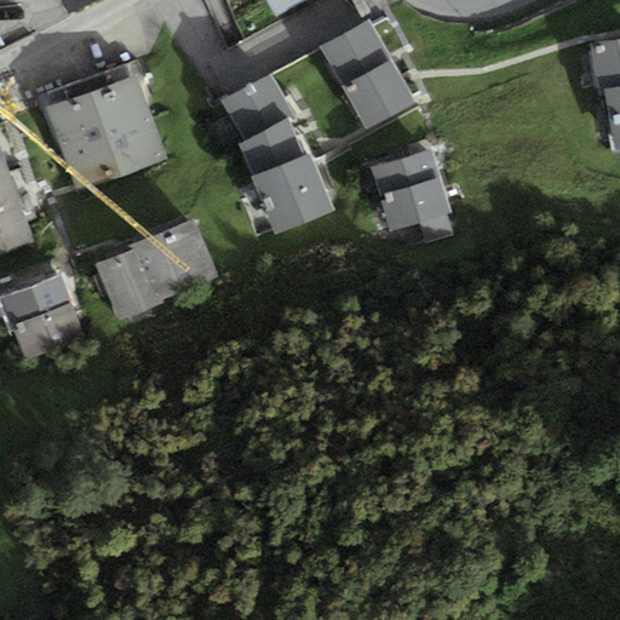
[(62,0),(70,13),(95,0),(62,0)]
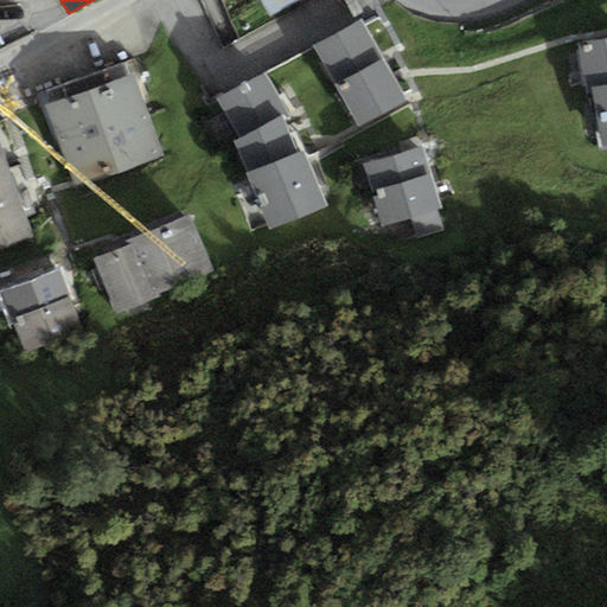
[(260,0),(268,17),(298,0),(260,0)]
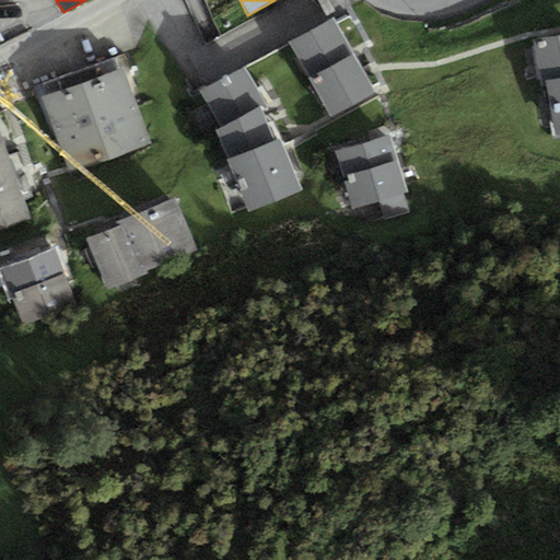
[(333,18),(288,42),(306,76),(330,119),(375,94),(333,18)]
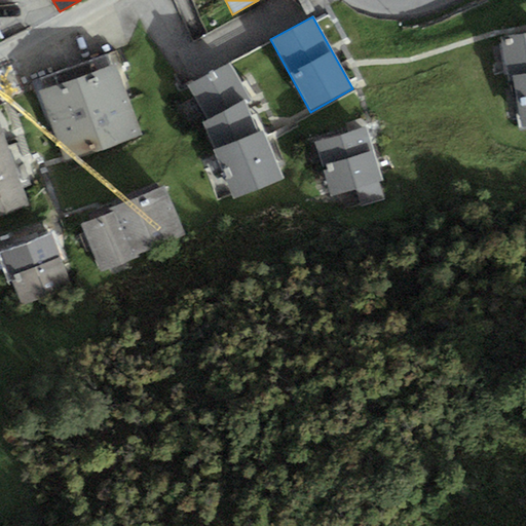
[(525,33),(496,39),(502,78),(511,76),(520,132),(525,129),(525,33)]
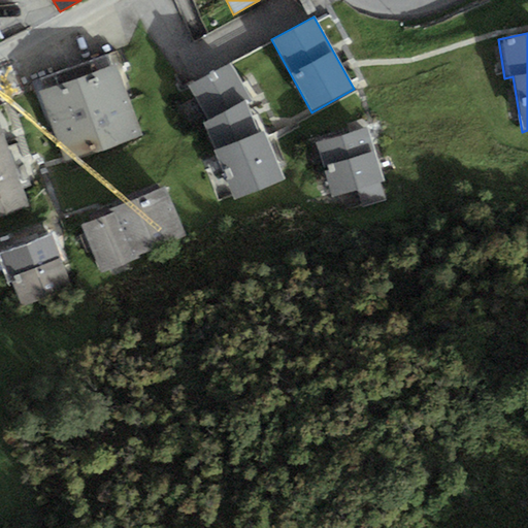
[(119,53),(32,84),(54,143),(60,140),(68,163),(141,137),(122,83),(128,80),(119,53)]
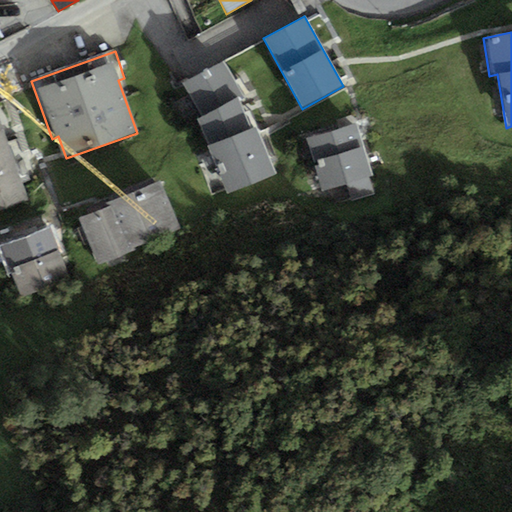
[(224,63),(182,85),(200,119),(237,99),(242,97),(239,91),(224,63)]
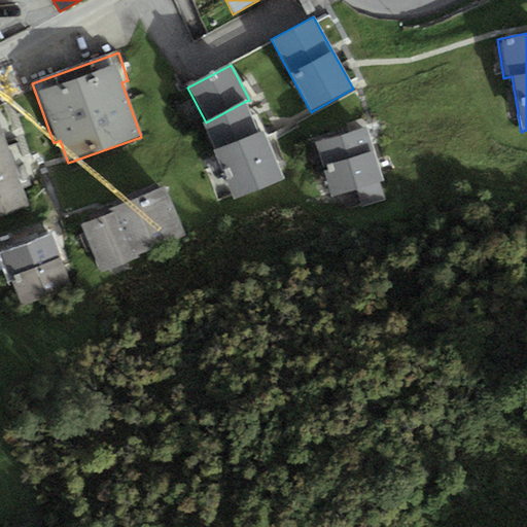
[(244,102),(206,123),(203,124),(215,150),(258,133),(244,102)]
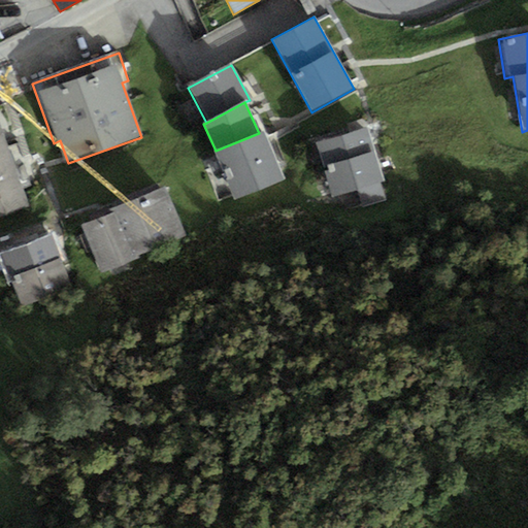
[(0,217),(29,206),(3,133),(11,130),(2,104),(0,105),(0,217)]
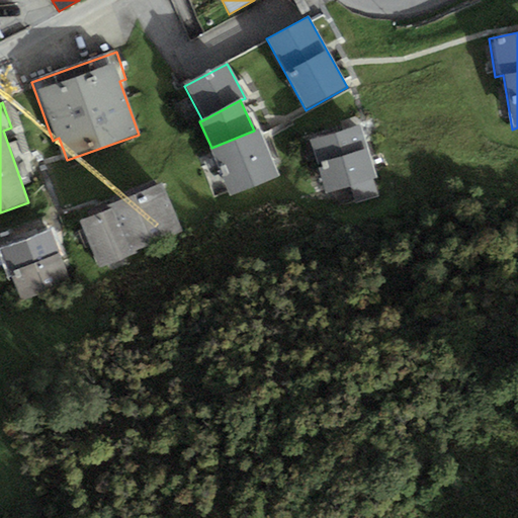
[(361,125),(310,141),(317,164),(367,149),(361,125)]
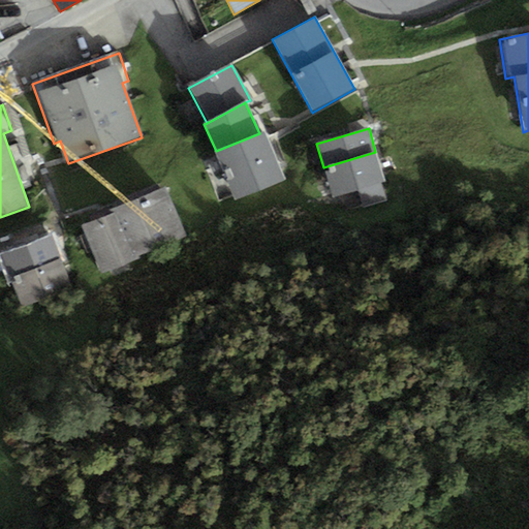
[(259,133),(216,151),(235,201),(285,180),(266,130),(259,133)]
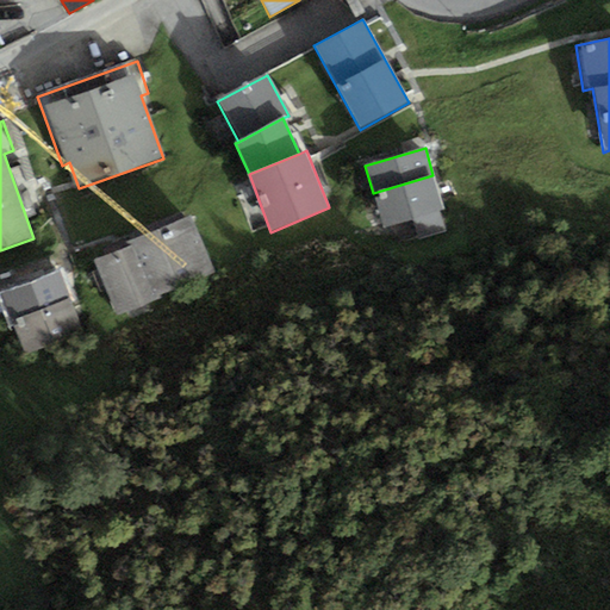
[(443,210),(433,175),(373,193),(384,229),(414,219),(419,238),(446,231),(440,211),(443,210)]
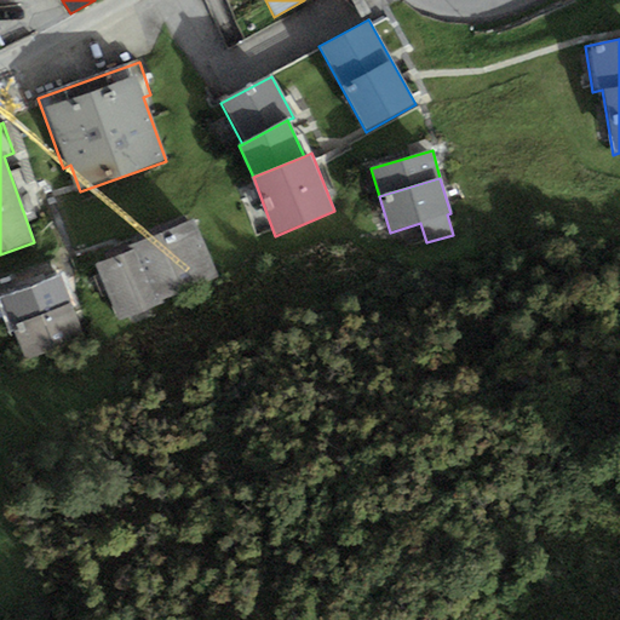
[(131,251),(96,264),(118,322),(165,304),(162,299),(219,279),(196,219),(128,246),(131,251)]
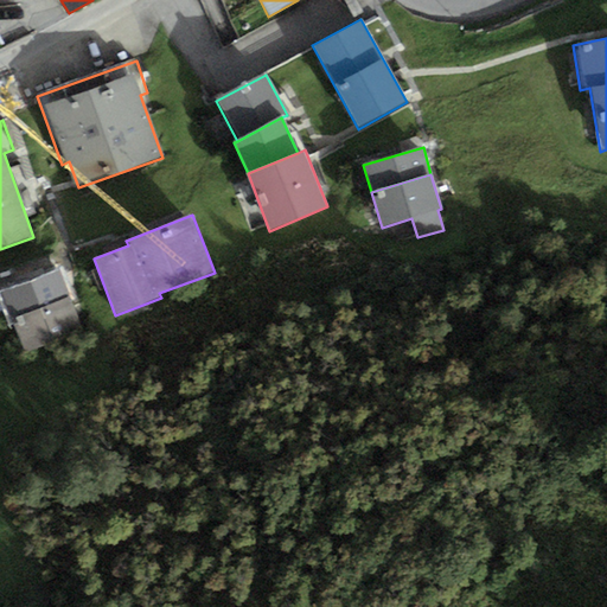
[(59,270),(0,292),(0,300),(7,321),(13,319),(70,298),(59,270)]
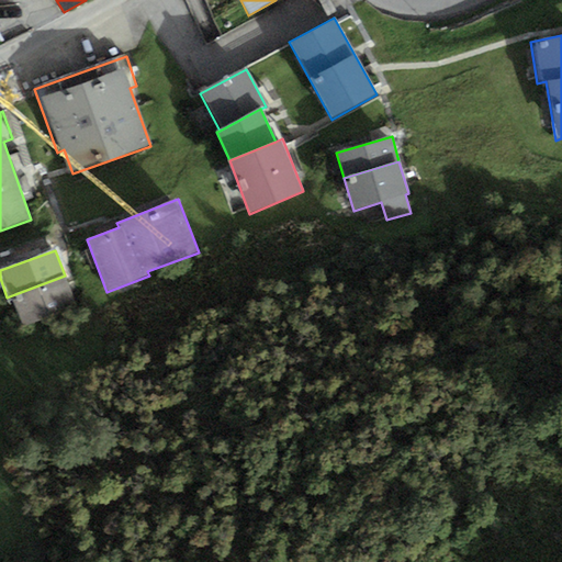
[(76,305),(65,276),(12,295),(23,325),(76,305)]
